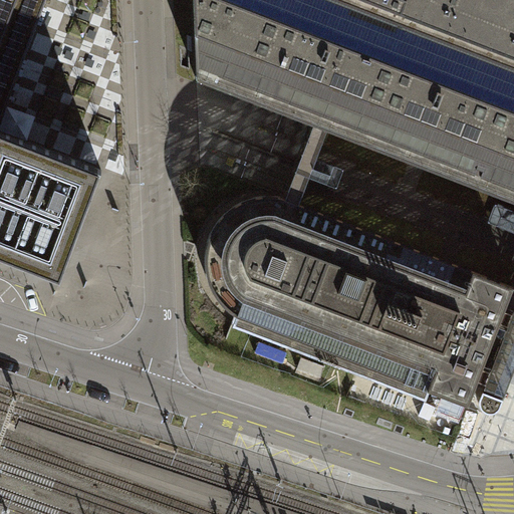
[(0,0),(0,122),(46,0),(0,0)]
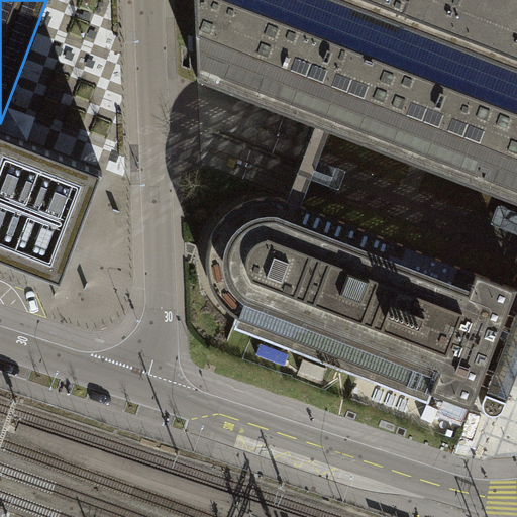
[(211,86),(311,124),(516,202),(516,0),(194,0),(197,58),(198,81),(211,86)]
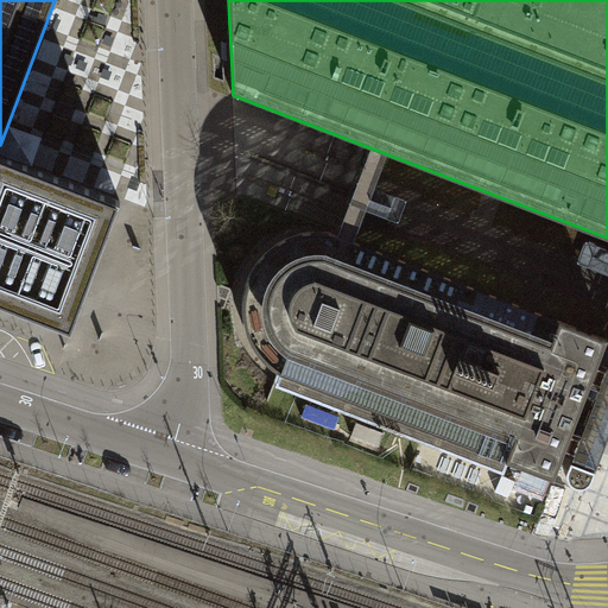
[(333,233),(333,234),(607,340),(562,458),(571,462),(596,472),(607,439),(607,238),(366,146),(333,233)]
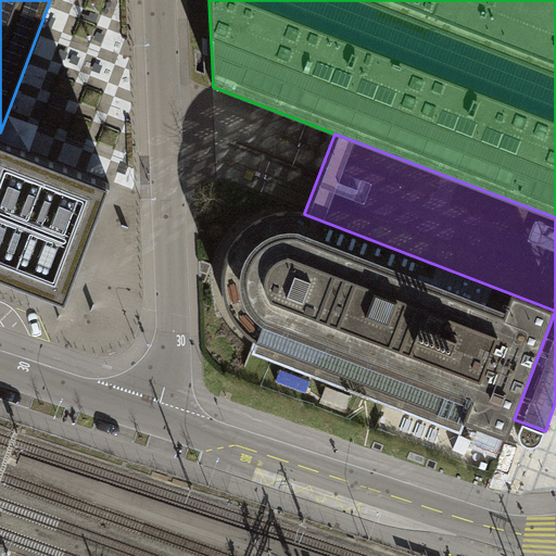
[(0,276),(65,301),(110,184),(54,162),(0,140),(0,276)]
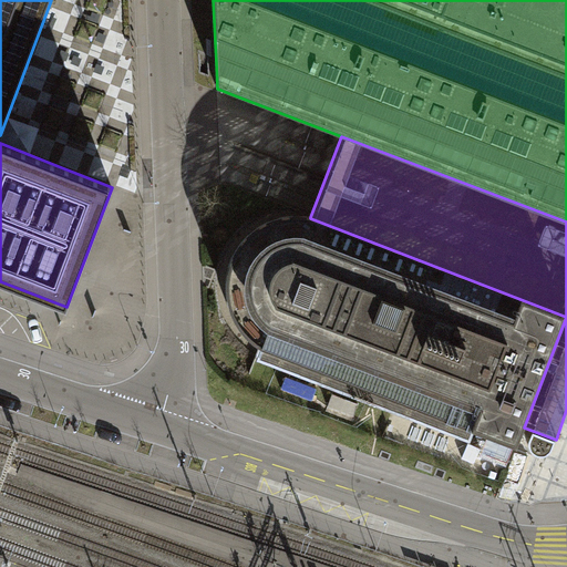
[(524,428),(566,317),(310,218),(310,217),(302,216),(291,216),(279,218),(268,222),(253,232),(244,239),(236,250),(230,260),(227,272),(226,286),(226,297),(227,303),(232,316),(237,326),(241,332),(250,341),(260,349),(256,359),(470,441),(474,431),(517,447),(523,435),(522,435),(524,428)]
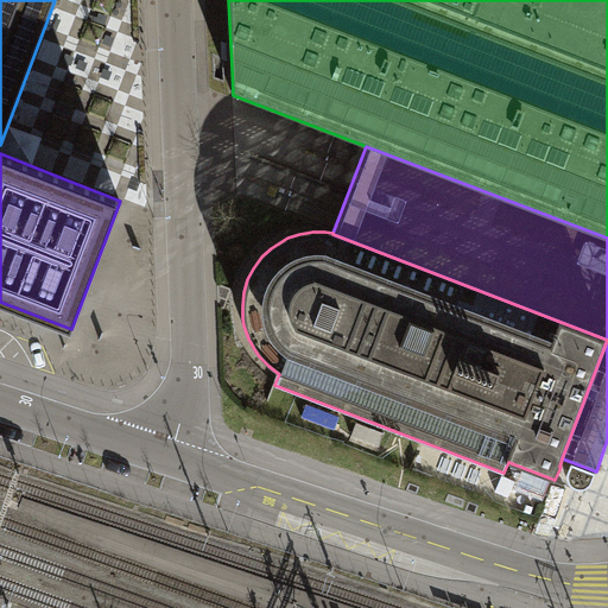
[(596,472),(571,462),(568,473),(568,479),(570,483),(575,487),(582,488),(588,486),(593,482),(596,472)]
